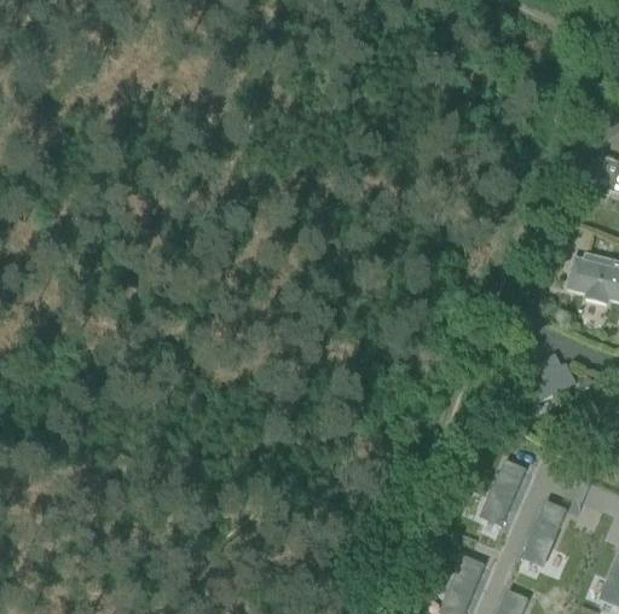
[(601,156),(590,190),(608,196),(609,190),(618,192),(618,161),(618,162),(601,156)]
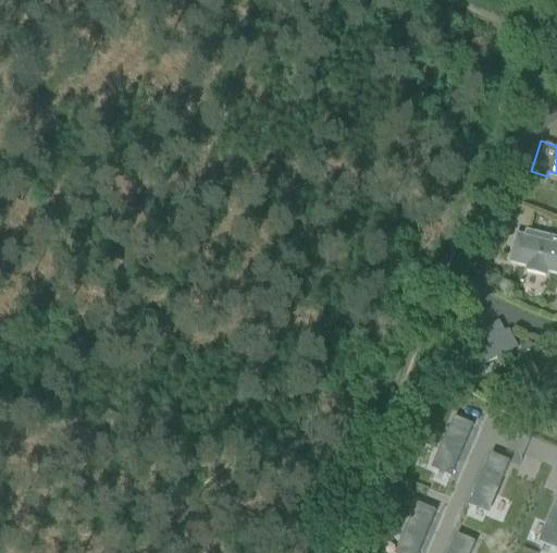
[(556,236),(527,229),(524,234),(517,232),(509,260),(528,265),(527,269),(545,273),(546,269),(556,271),(556,236)]
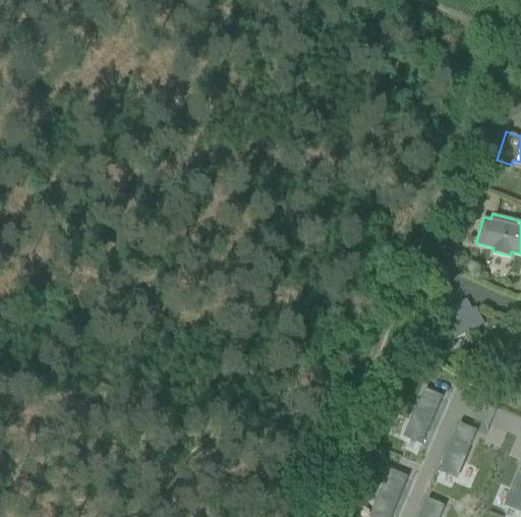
[(438,320),(447,337),(449,341),(484,322),(475,306),(472,307),(467,297),(448,307),(450,312),(438,320)]
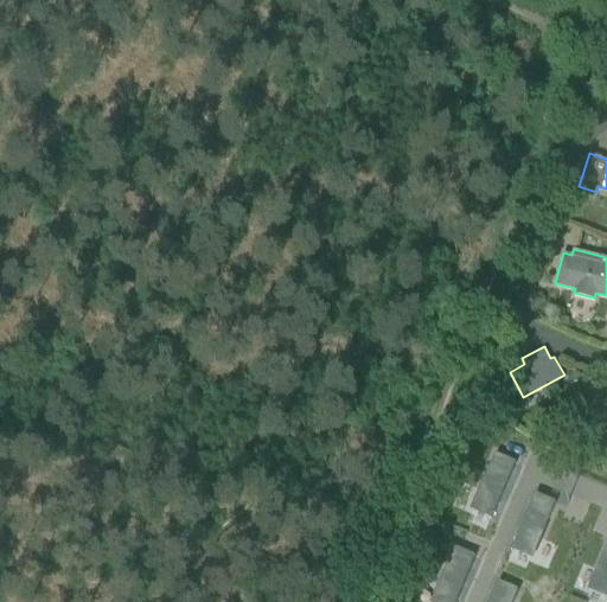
[(592,376),(574,369),(572,377),(589,383),(592,376)]
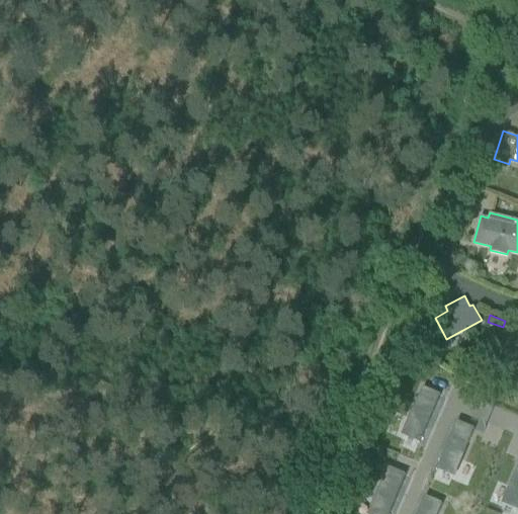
[(476,365),(472,375),(483,378),(486,368),(476,365)]
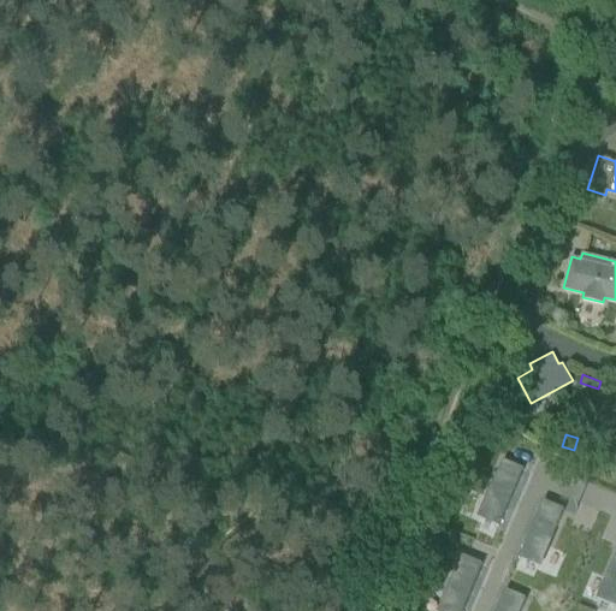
[(503,457),(479,514),(501,522),(525,466),(503,457)]
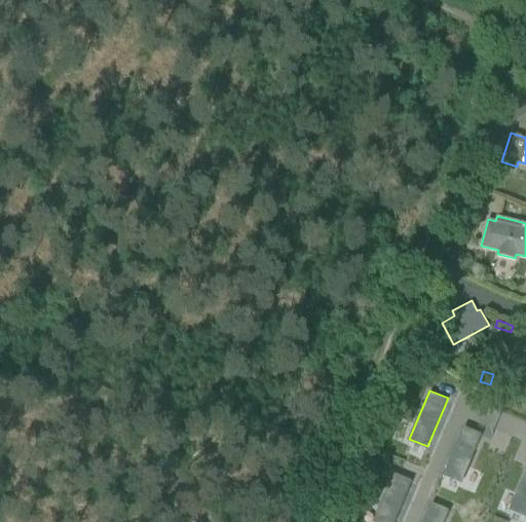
[(465,424),(444,473),(461,481),(483,433),(465,424)]
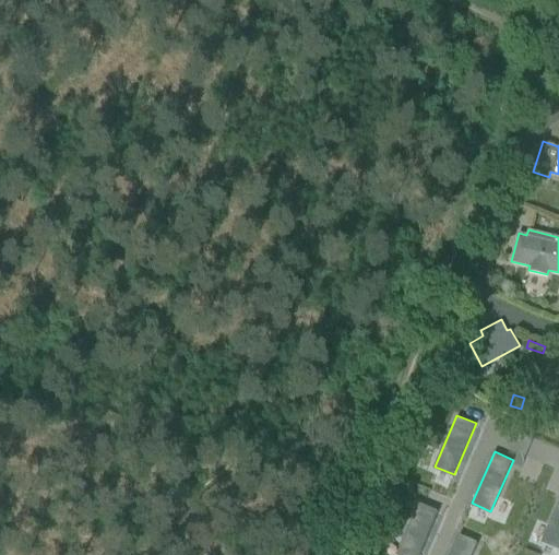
[(419,500),(396,553),(401,554),(418,554),(439,509),(419,500)]
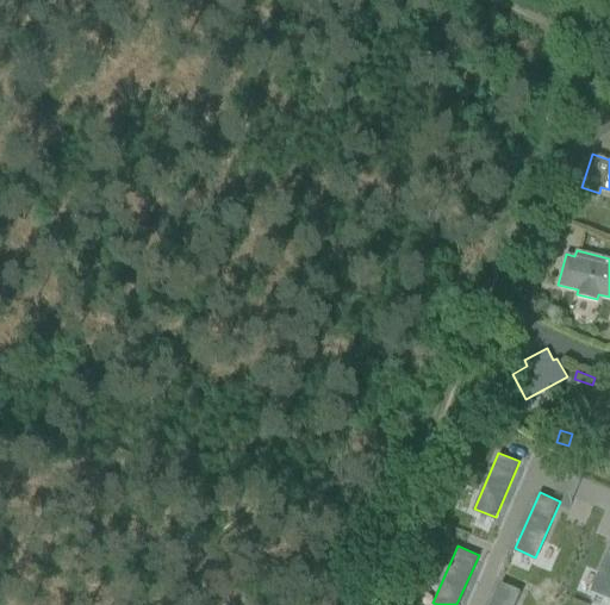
[(609,550),(595,590),(609,594),(609,550)]
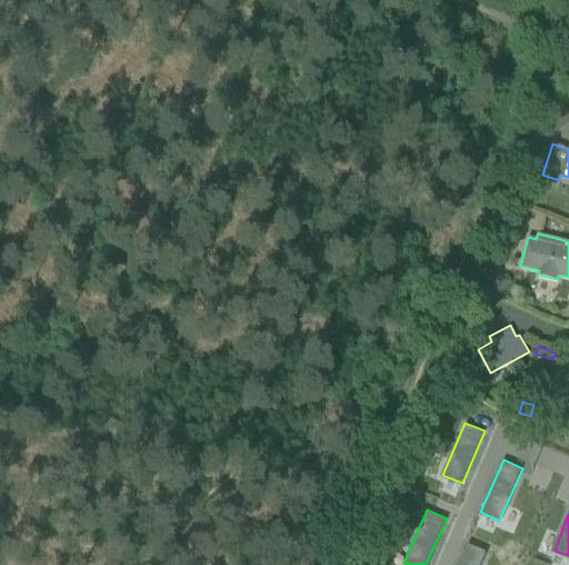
[(468,543),(458,564),(480,564),(487,551),(468,543)]
